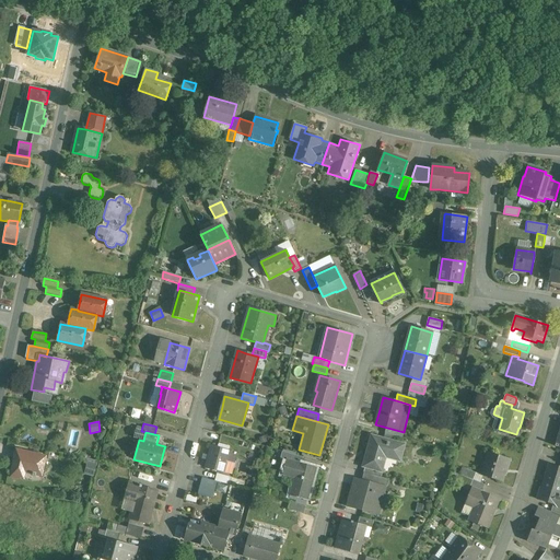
[(399,462),(404,445),(372,436),(364,466),(365,467),(383,471),(386,458),(399,462)]
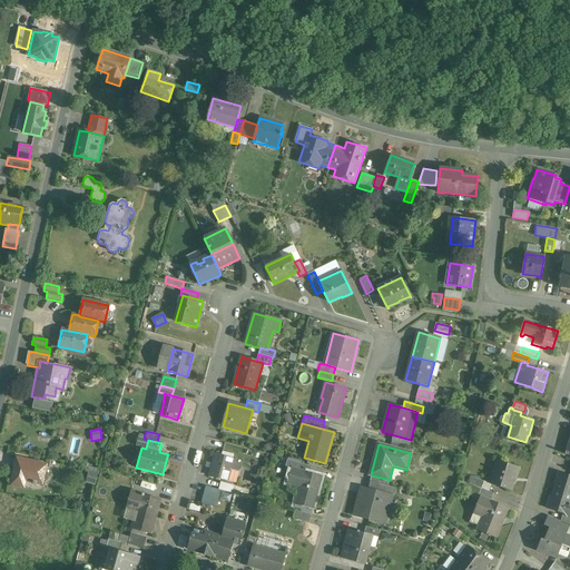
[(215,454),(213,460),(208,475),(228,481),(234,460),(215,454)]
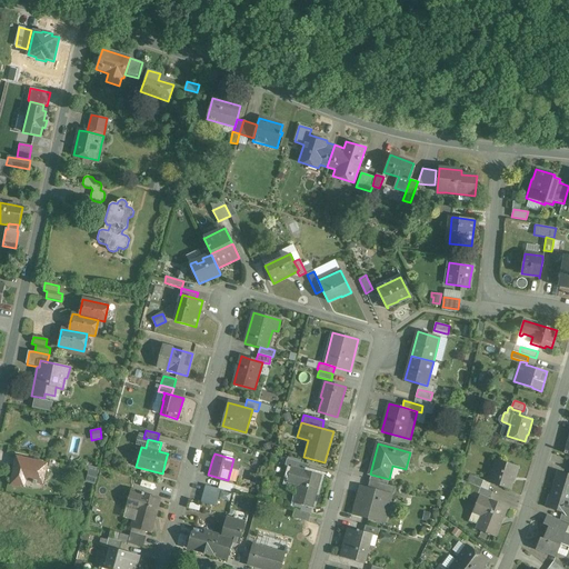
[(25,479),(41,483),(46,463),(16,457),(10,485),(23,487),(25,479)]
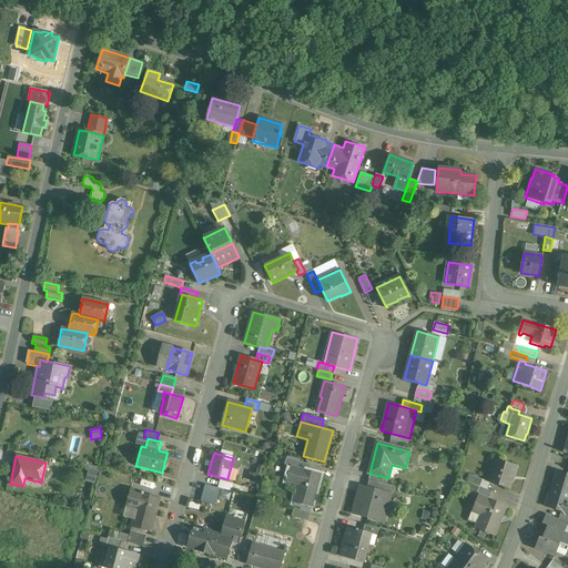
[(517,466),(501,462),(495,459),(488,483),(508,488),(513,476),(514,476),(517,466)]
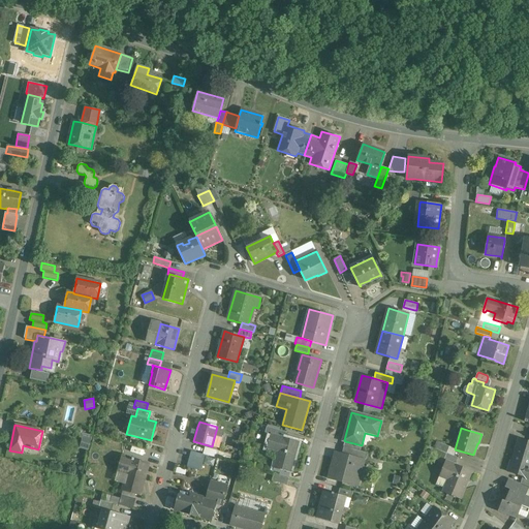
[(273,429),(272,430),(271,434),(284,438),(286,432),(273,429)]
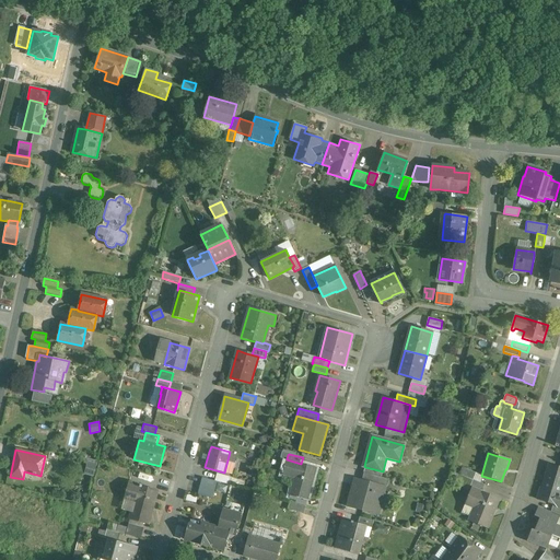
[(84,474),(94,476),(97,461),(88,458),(84,474)]
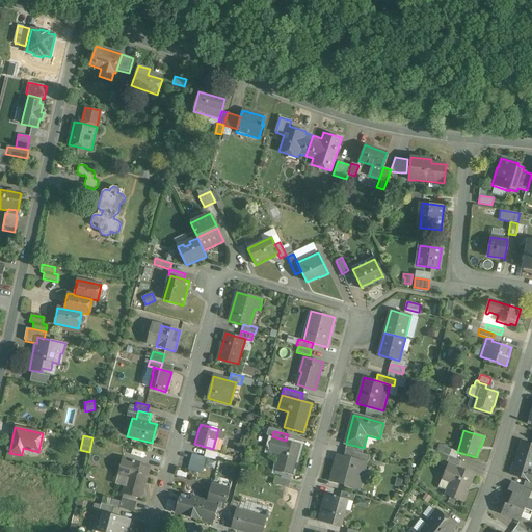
[(275,471),(277,471),(292,475),(300,445),(272,436),(272,437),(268,451),(285,455),(282,464),(277,463),(275,471)]
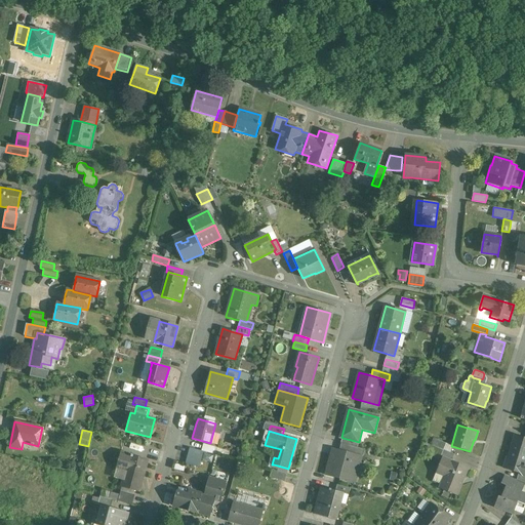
[(524,438),(515,436),(509,458),(507,457),(502,468),(519,473),(518,475),(524,476),(524,438)]
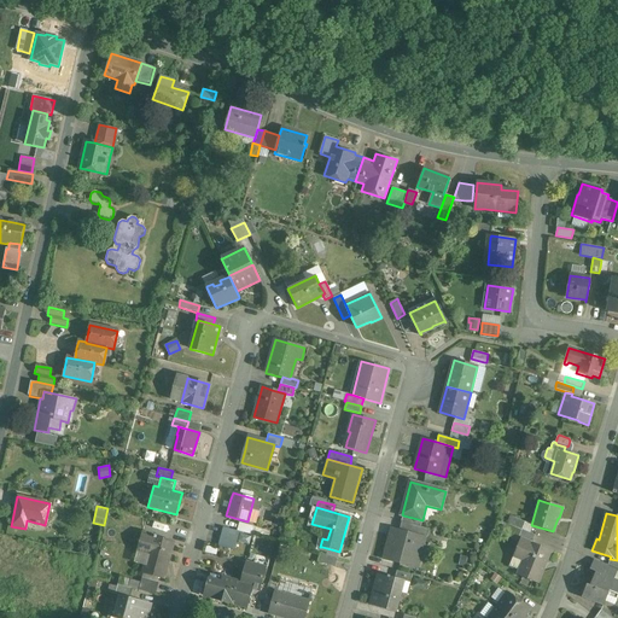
[(420,526),(423,520),(403,516),(401,522),(420,526)]
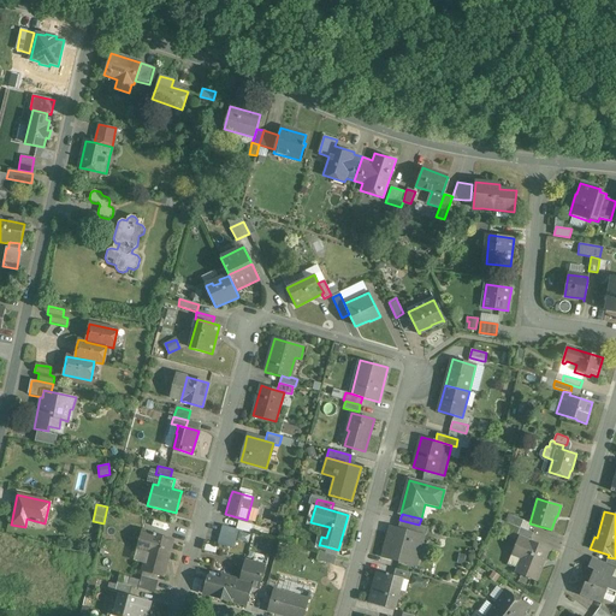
[(523,521),(515,517),(509,515),(505,522),(520,528),(523,521)]
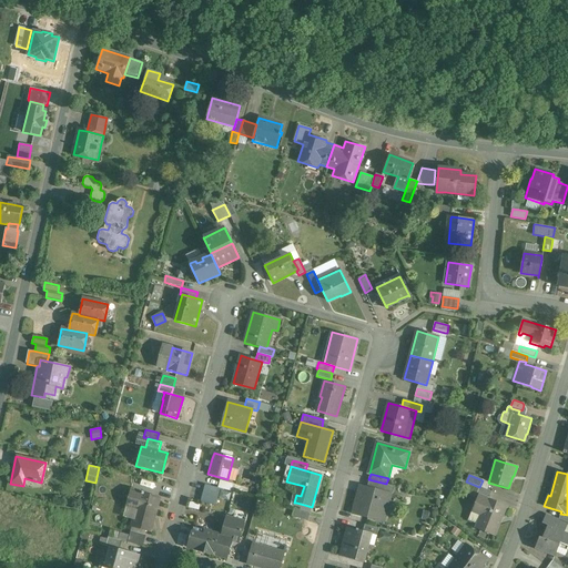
[(368,479),(367,487),(392,494),(394,486),(386,484),(368,479)]
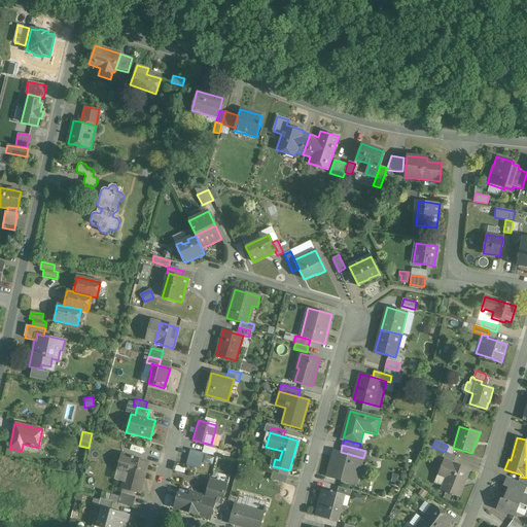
[(442,459),(443,456),(444,456),(445,452),(432,447),(429,454),(442,459)]
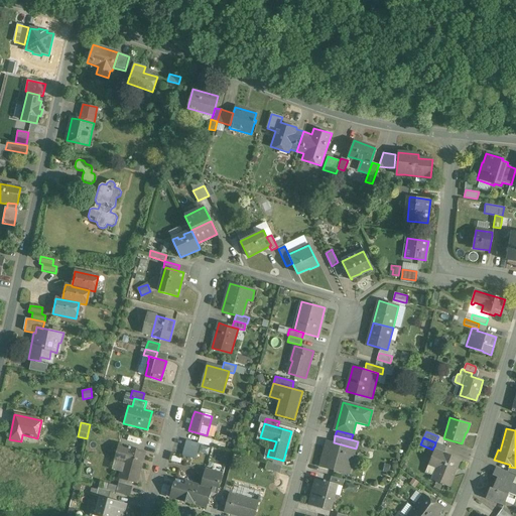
[(196,460),(200,444),(200,443),(186,440),(182,456),(196,460)]
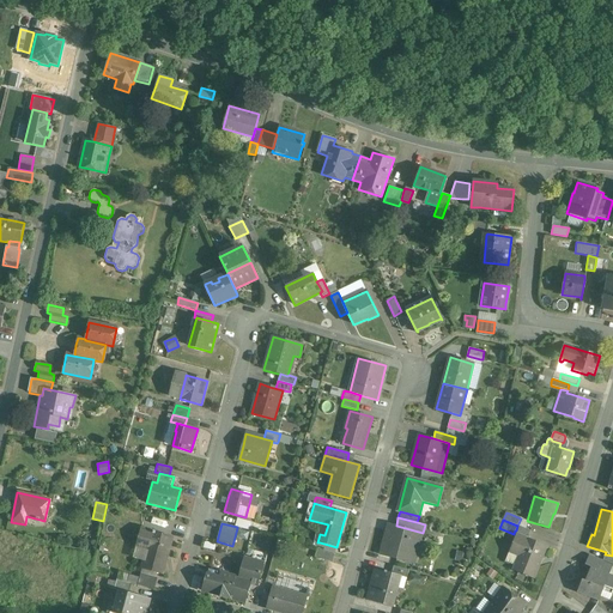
[(414,564),(423,533),(396,526),(388,523),(380,554),(414,564)]
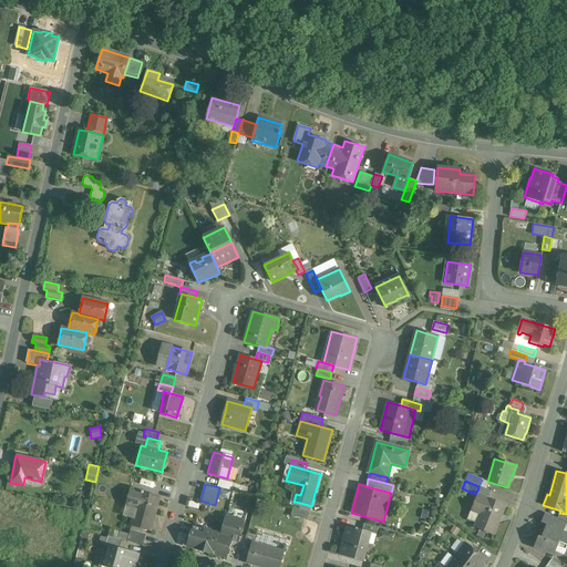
[(478,486),(476,492),(476,493),(488,498),(491,491),(478,486)]
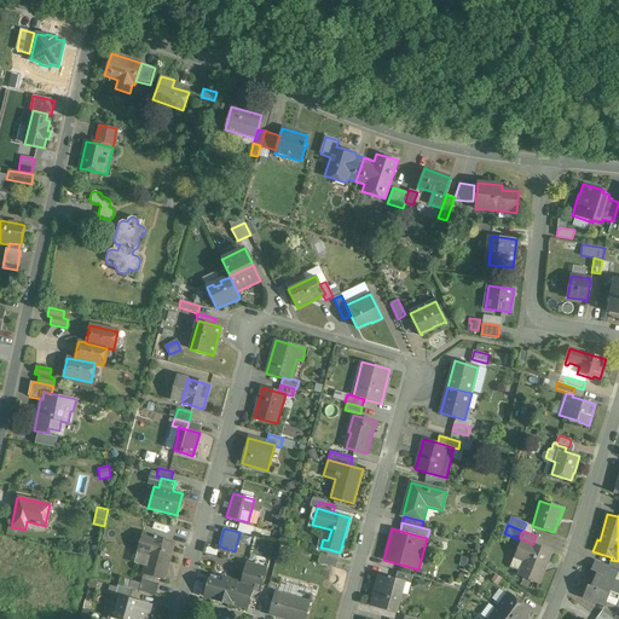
[(173,543),(161,539),(158,539),(158,537),(156,537),(155,537),(154,538),(143,534),(138,551),(149,555),(143,574),(163,579),(173,543)]
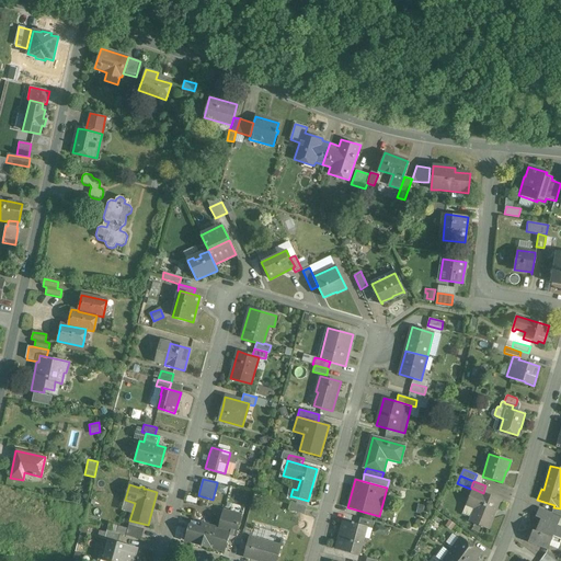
[(500,500),(489,495),(472,489),(466,505),(467,505),(474,510),(469,522),(488,529),(500,500)]
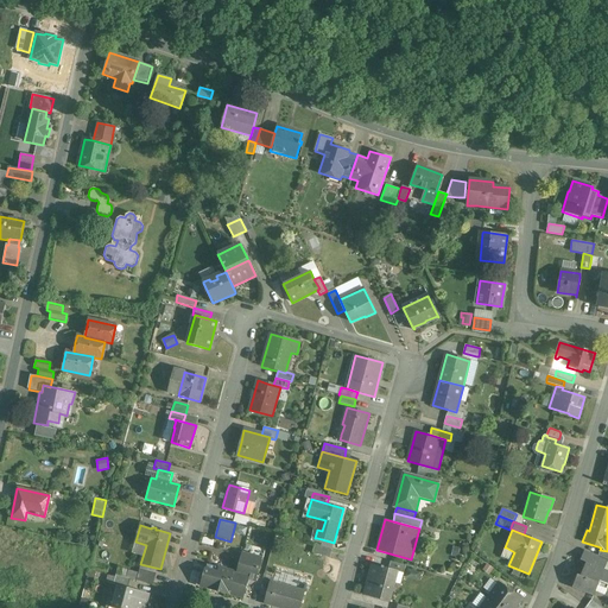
[(315,545),(312,553),(329,557),(331,550),(315,545)]
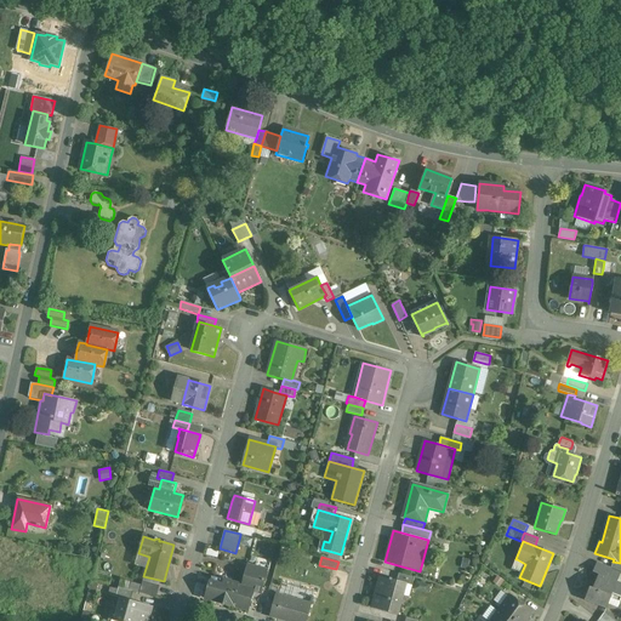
[(592,573),(602,576),(609,579),(614,569),(597,562),(592,573)]
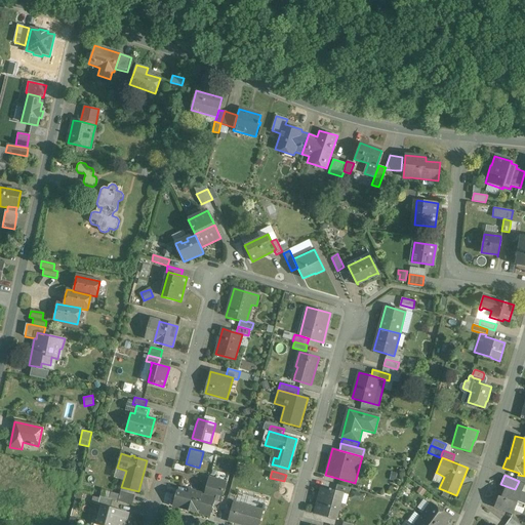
[(220,501),(224,490),(226,482),(209,478),(205,494),(178,488),(176,496),(173,507),(201,514),(210,516),(214,500),(220,501)]
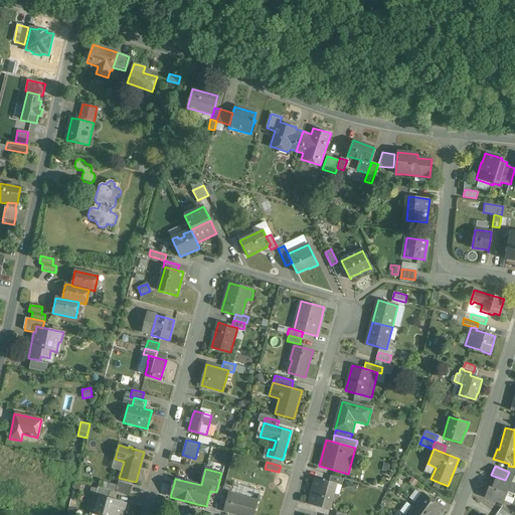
[(342,485),(343,479),(331,476),(329,482),(336,484),(342,485)]
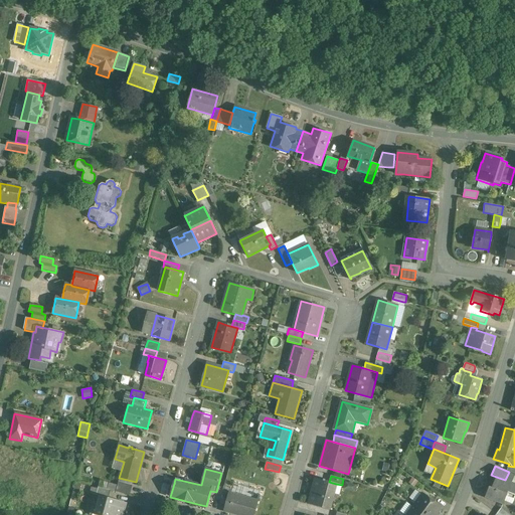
[(514,483),(512,482),(513,480),(507,477),(505,480),(496,477),(492,488),(489,487),(485,498),(503,505),(508,492),(514,495),(514,483)]
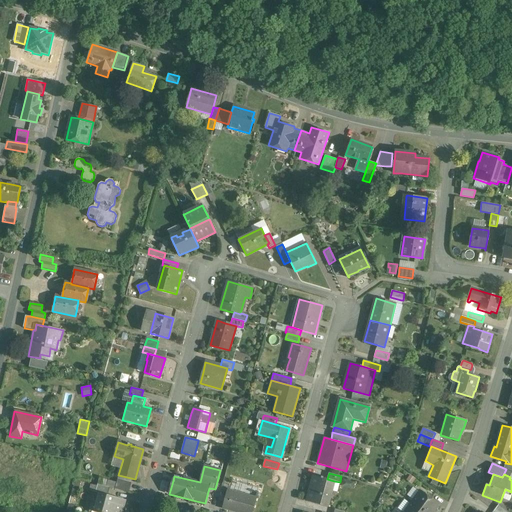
[(314,475),(307,501),(327,507),(334,481),(327,479),(323,478),(323,477),(321,477),(320,477),(314,475)]
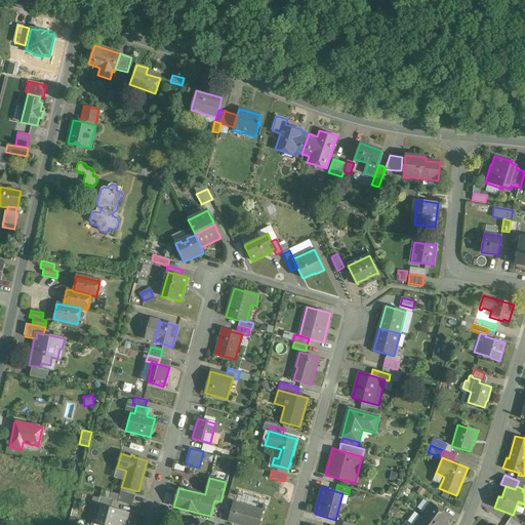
[(117,501),(130,505),(133,495),(120,491),(117,501)]
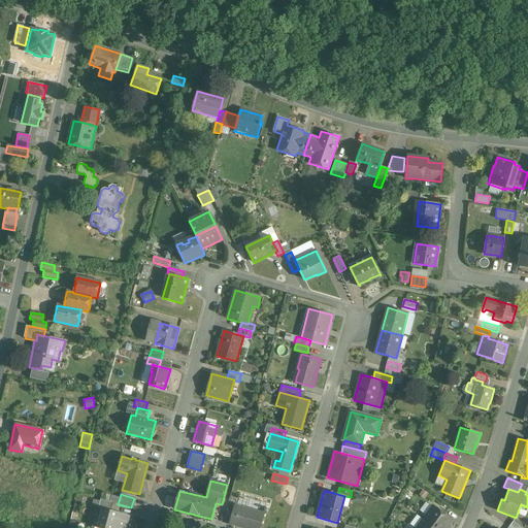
[(102,508),(116,512),(118,504),(100,499),(98,507),(102,508)]
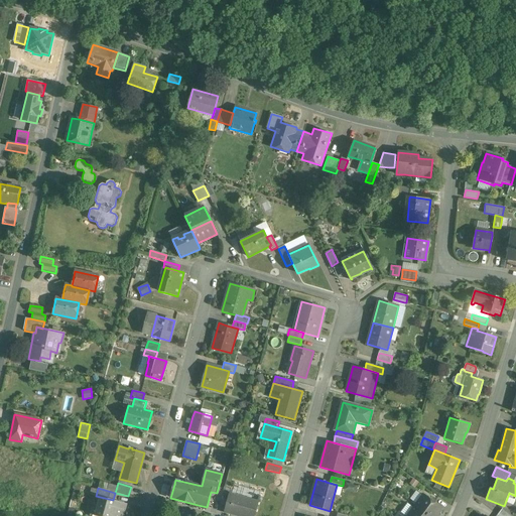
[(229,495),(228,499),(225,512),(238,515),(239,515),(241,515),(254,515),(258,502),(246,499),(245,499),(229,495)]
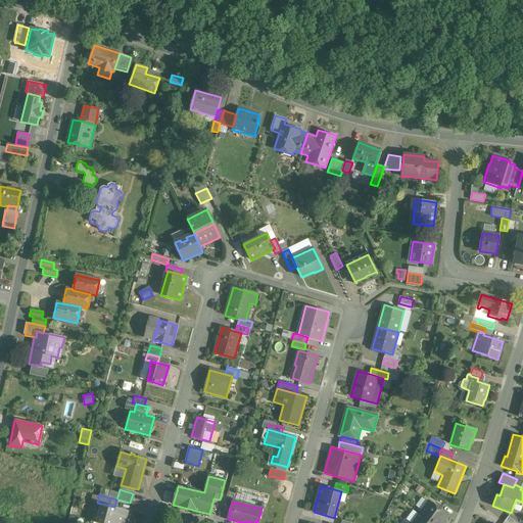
[(421,513),(432,521),(434,522),(442,522),(448,516),(429,502),(421,513)]
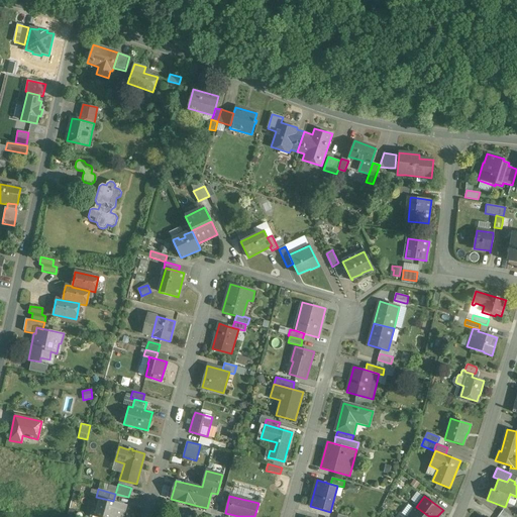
[(94,516),(123,516),(127,505),(113,501),(100,498),(95,516),(94,516)]
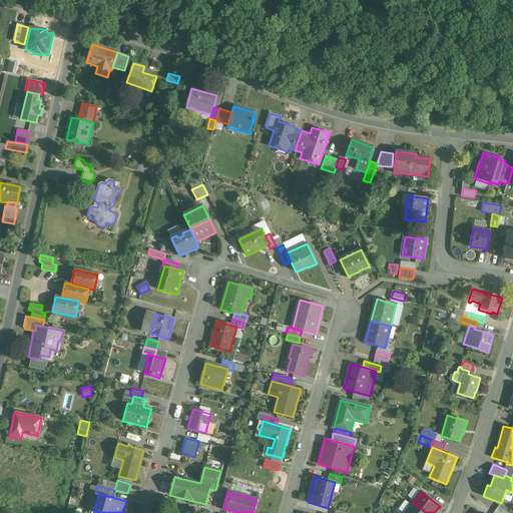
[(426,512),(413,503),(405,512),(426,512)]
